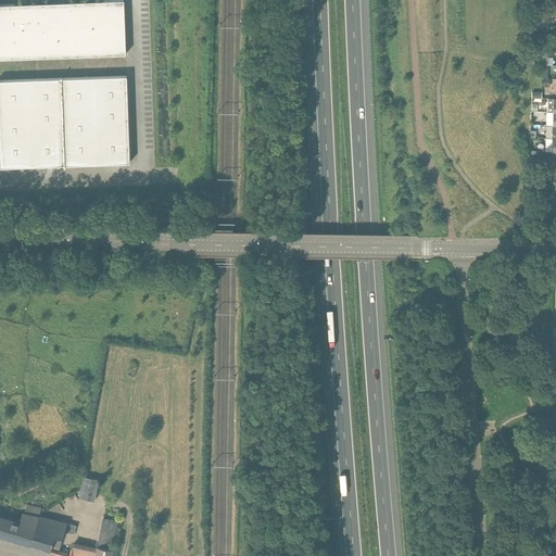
[(124,0),(0,4),(0,59),(126,54),(124,0)]
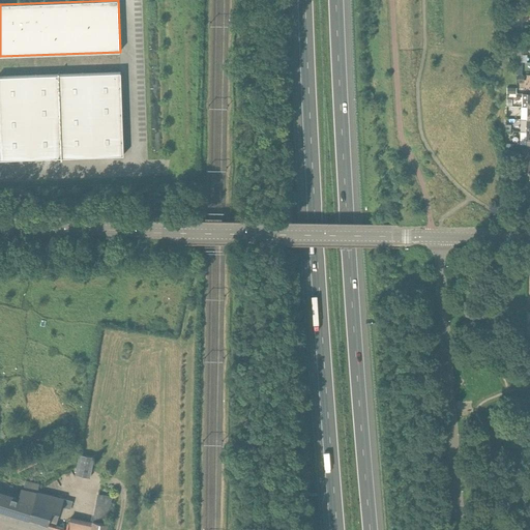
[(0,155),(123,152),(120,72),(0,77),(0,155)]
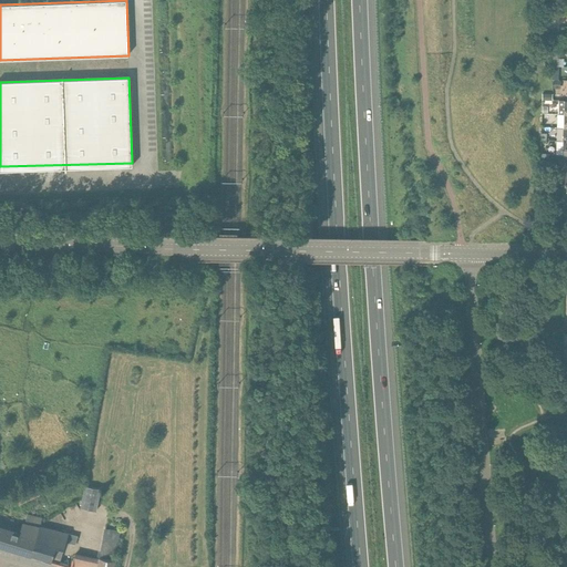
[(80,508),(96,512),(101,490),(84,486),(80,508)]
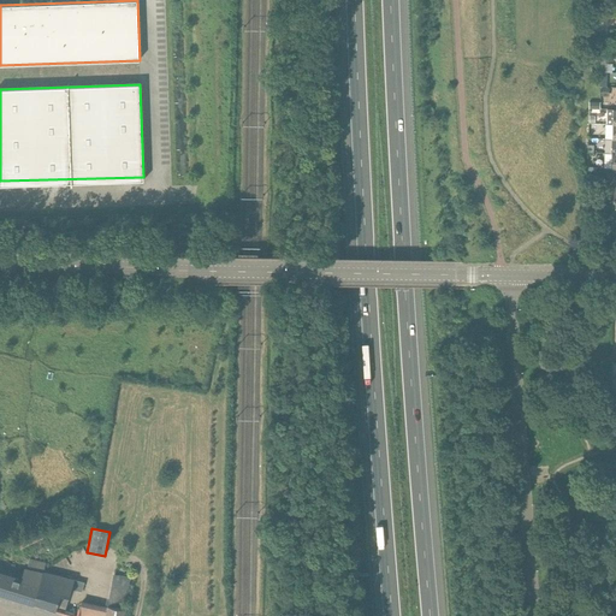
[(0,592),(34,603),(43,572),(46,563),(30,560),(28,568),(25,568),(22,578),(0,570),(0,592)]
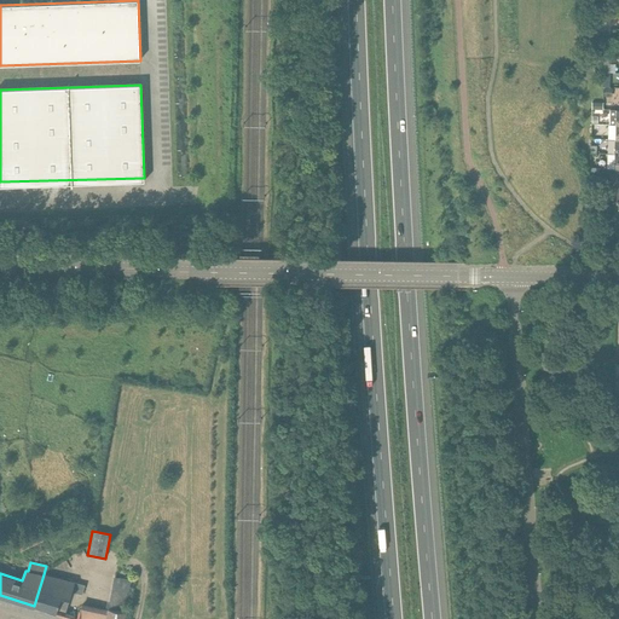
[(34,606),(64,614),(71,593),(82,595),(85,585),(75,583),(44,574),(34,606)]
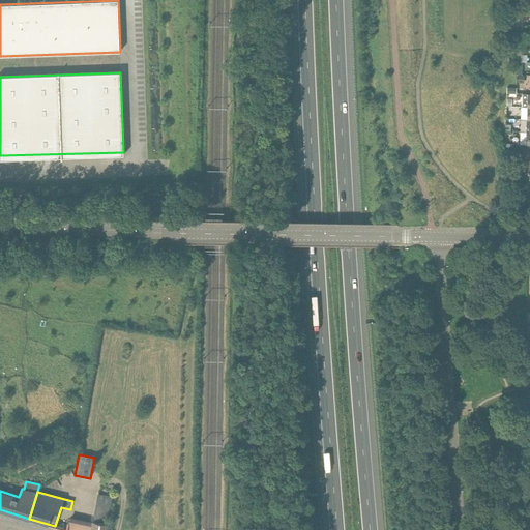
[(108,529),(109,524),(107,524),(110,507),(111,507),(113,497),(95,494),(91,522),(71,517),(68,529),(108,529)]
